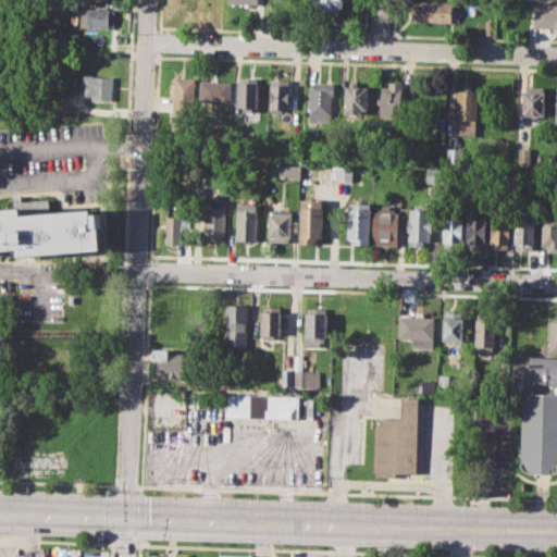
[(176,9),(176,0),(197,0),(197,10),(176,9)]
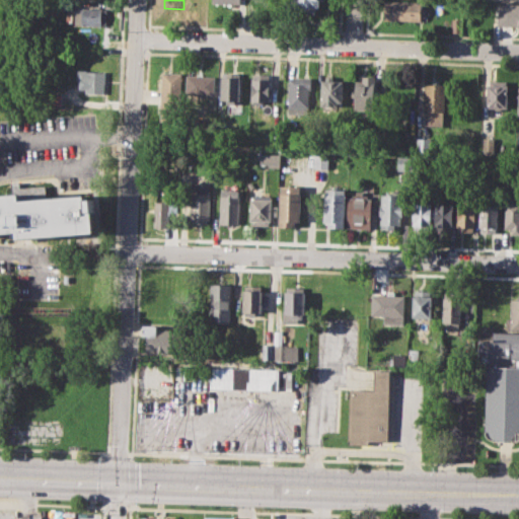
[(383,1),(420,2),(420,7),(425,7),(424,16),(420,16),(420,21),(383,20),(383,1)]
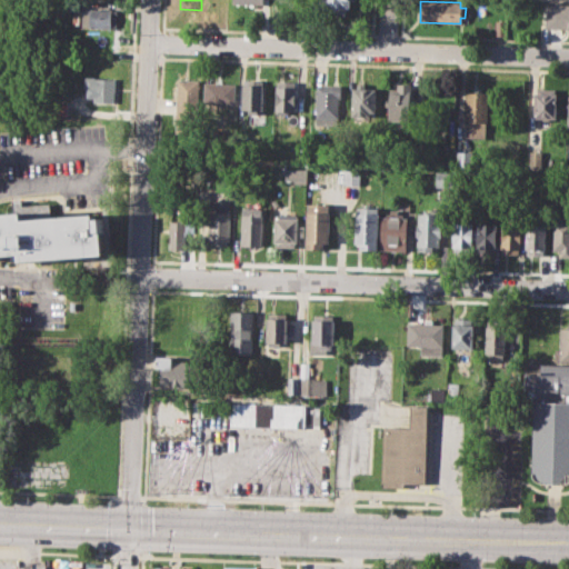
[(546,3),(568,3),(568,27),(545,27),(546,3)]
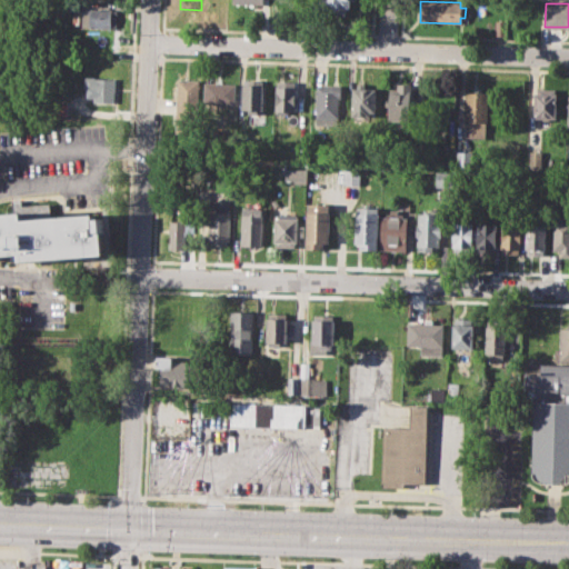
[(91,8),(111,8),(111,12),(117,12),(116,25),(110,25),(110,29),(81,28),(82,12),(91,12),(91,8)]
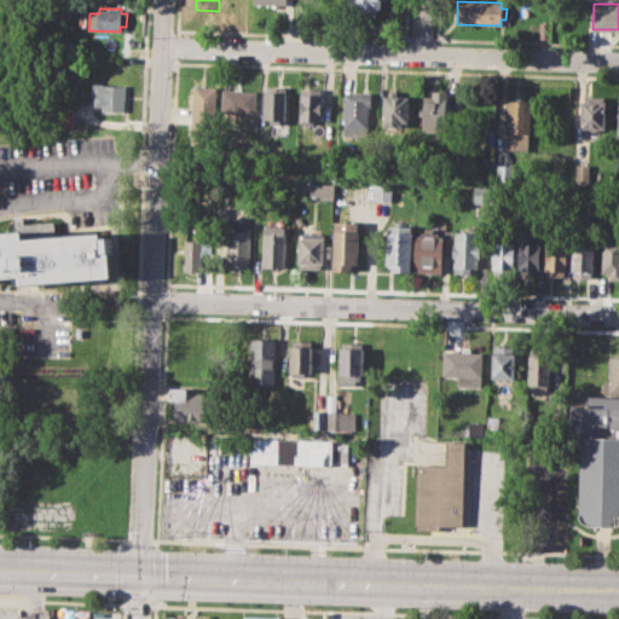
[(538,21),(550,22),(550,40),(538,40),(538,21)]
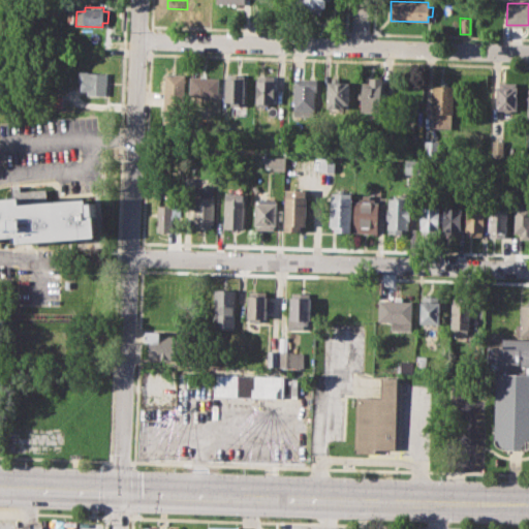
[(80,71),(110,72),(109,96),(87,95),(88,83),(79,83),(80,71)]
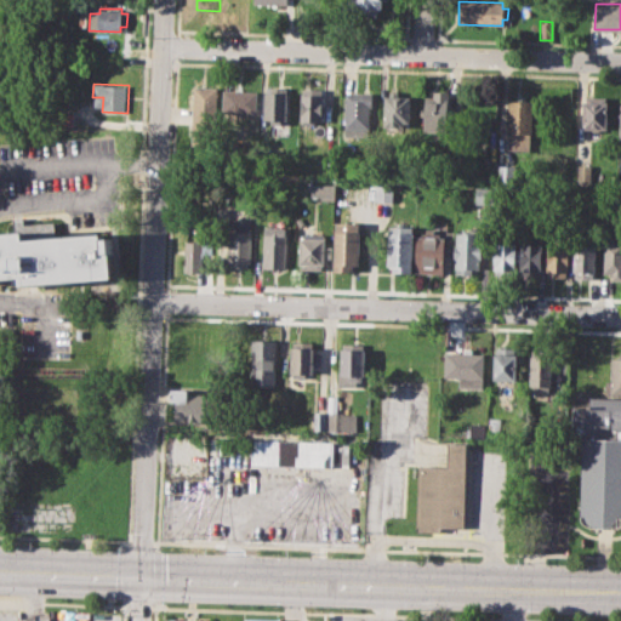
[(193,143),(195,86),(218,87),(216,144),(193,143)]
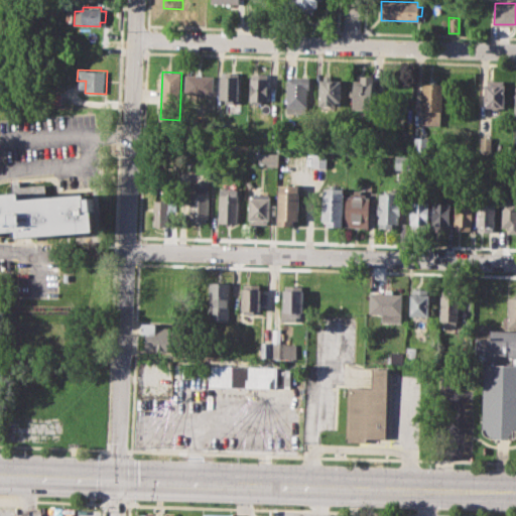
[(218,106),(220,72),(240,73),(238,106),(218,106)]
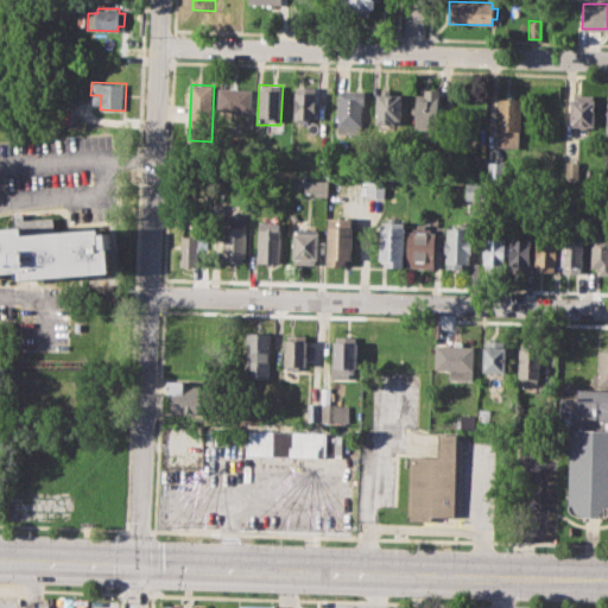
[(293,121),(295,84),(317,86),(316,118),(309,118),(309,122),(293,121)]
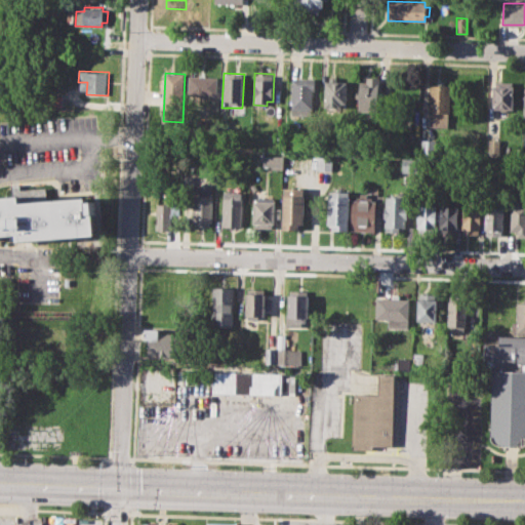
[(189,95),(190,75),(217,76),(216,96),(189,95)]
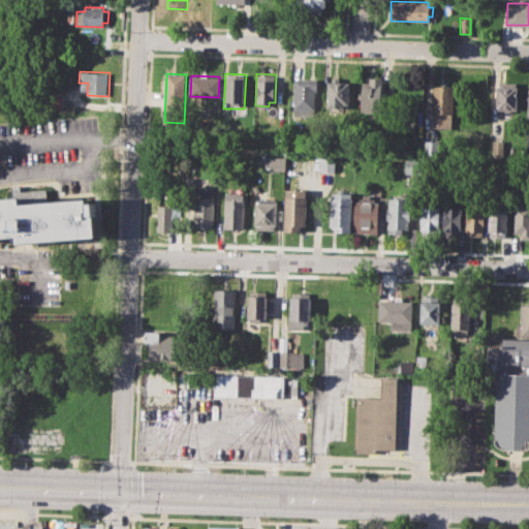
[(327,109),(328,76),(344,76),(344,81),(349,81),(349,103),(344,103),(343,109),(327,109)]
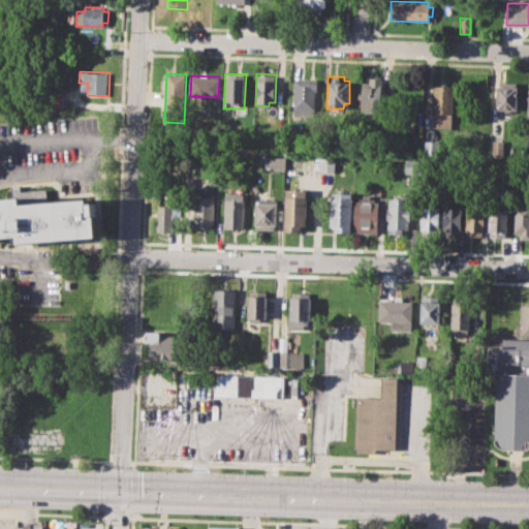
[(361,111),(362,82),(368,82),(369,78),(381,78),(380,112),(361,111)]
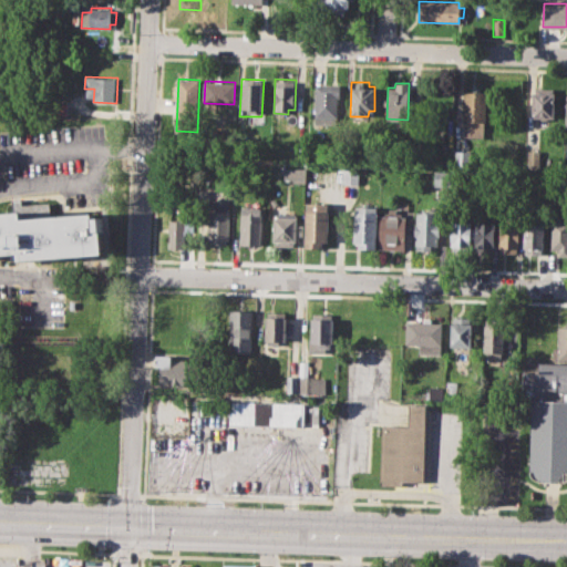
[(316,84),(339,84),(338,132),(315,132),(316,84)]
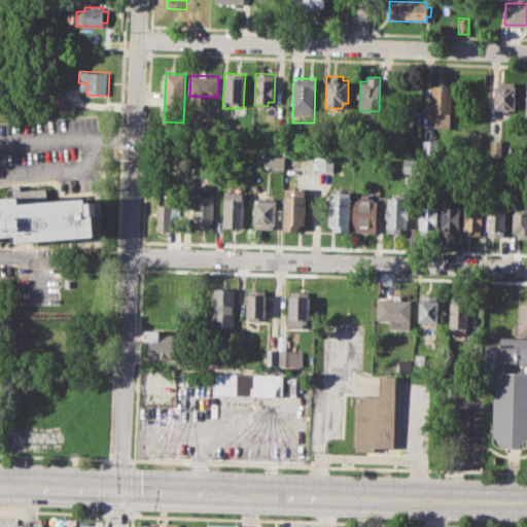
[(494,86),(498,86),(498,81),(515,81),(515,111),(494,111),(494,86)]
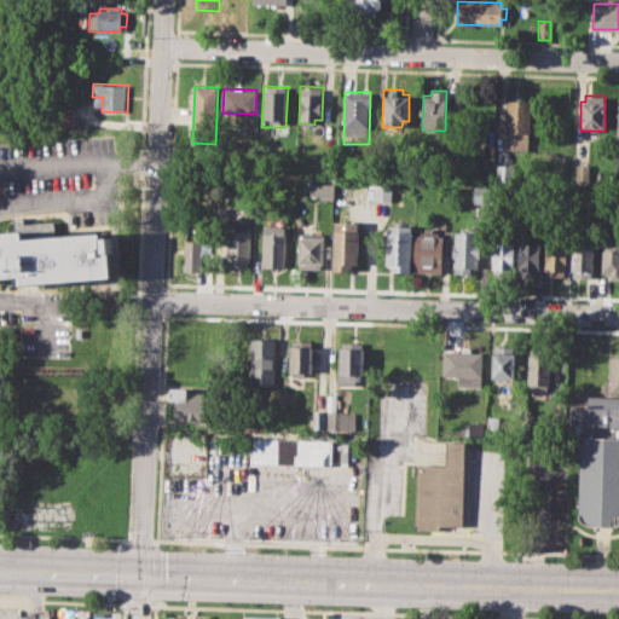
[(505,99),(528,99),(528,151),(505,151),(505,99)]
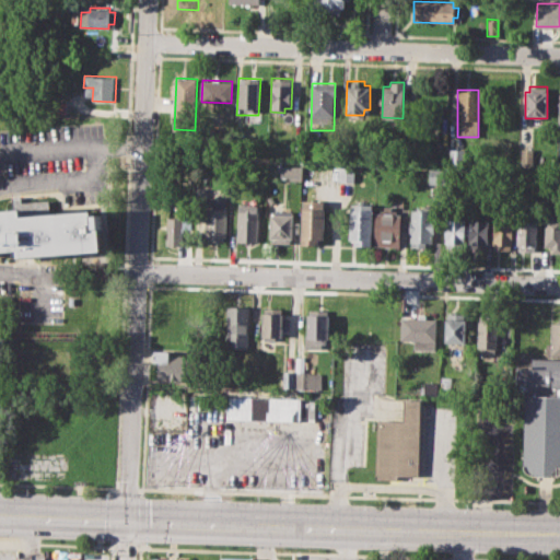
[(53,100),(67,100),(68,115),(54,116),(53,100)]
